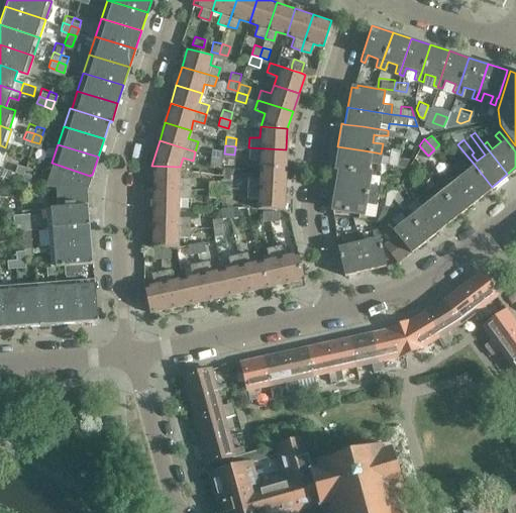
[(36,156),(38,148),(32,146),(29,154),(36,156)]
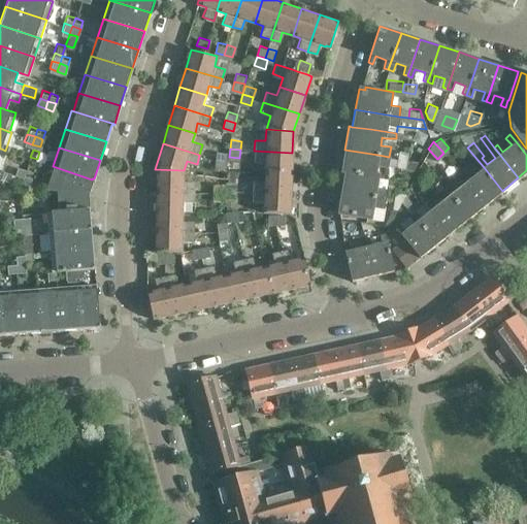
[(344,150),(341,170),(379,175),(379,173),(376,172),(377,164),(388,166),(389,157),(379,155),(344,150)]
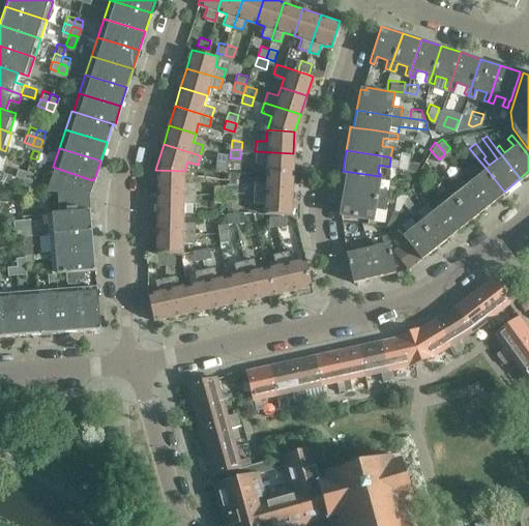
[(399,158),(409,159),(410,152),(400,150),(399,158)]
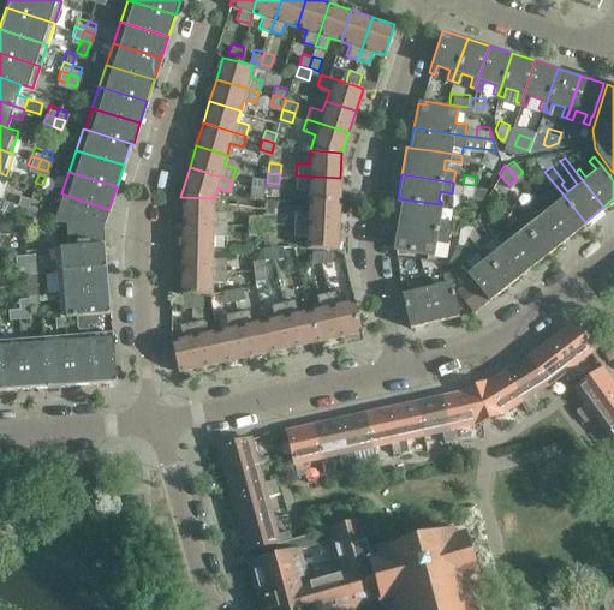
[(266,177),(254,175),(252,185),(264,187),(266,177)]
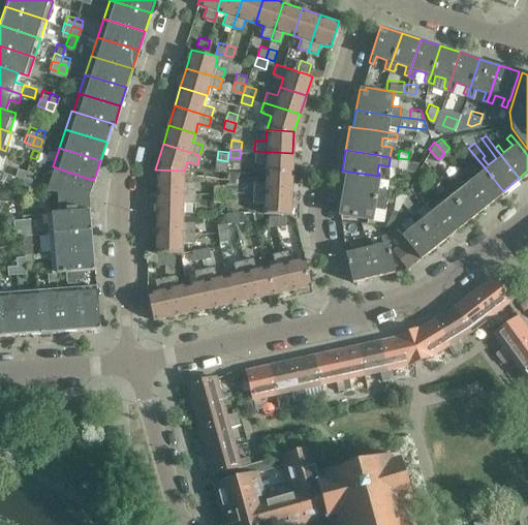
[(292,153),(254,151),(254,161),(265,161),(265,172),(292,173),(292,153)]
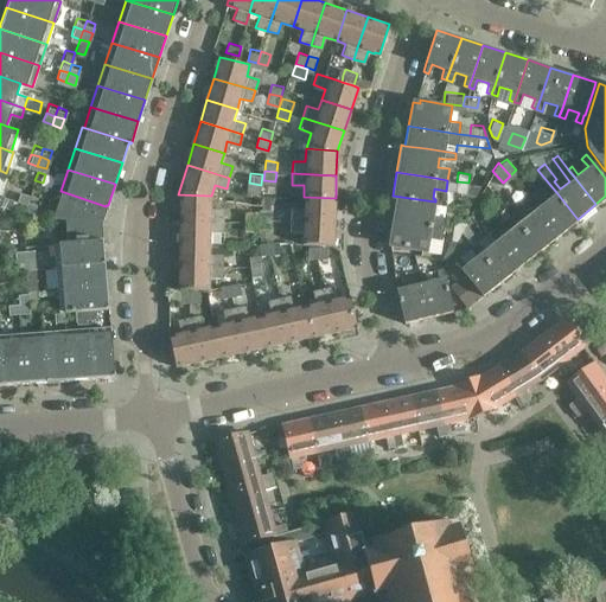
[(457,181),(455,192),(474,194),(476,184),(469,183),(457,181)]
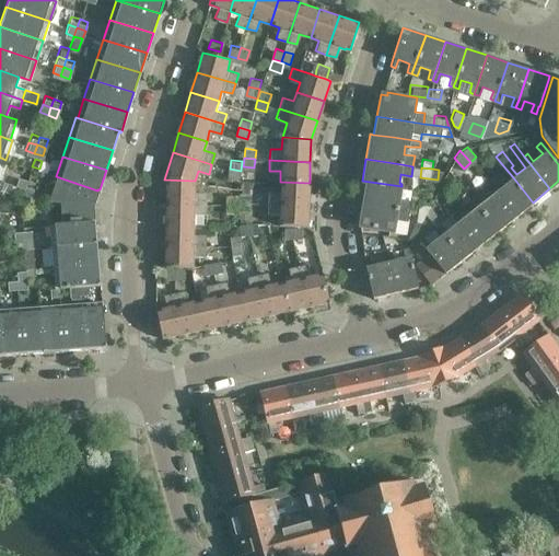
[(241,171),(230,169),(229,178),(240,180),(241,171)]
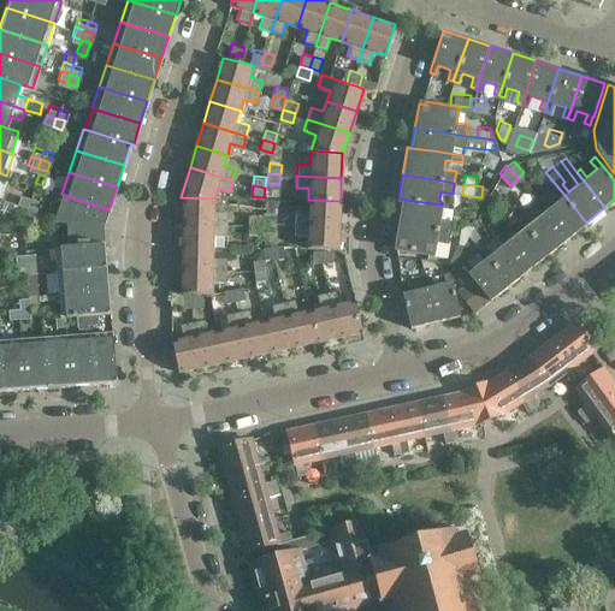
[(559,199),(549,207),(545,209),(567,237),(586,223),(565,195),(557,187),(553,191),(559,199)]
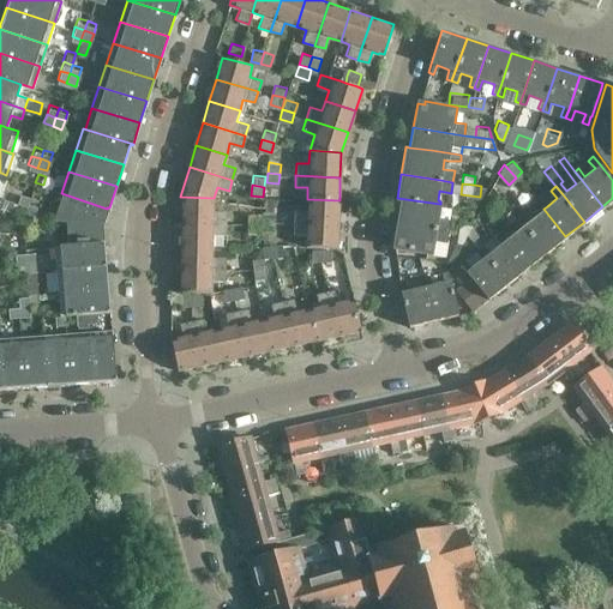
[(29,194),(20,192),(17,200),(26,203),(29,194)]
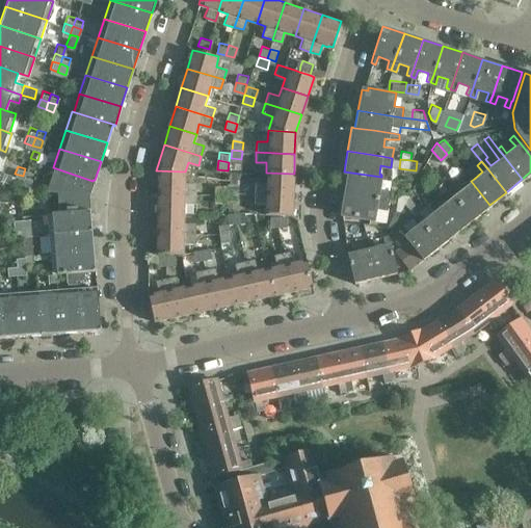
[(93,181),(53,167),(47,189),(57,190),(88,194),(93,181)]
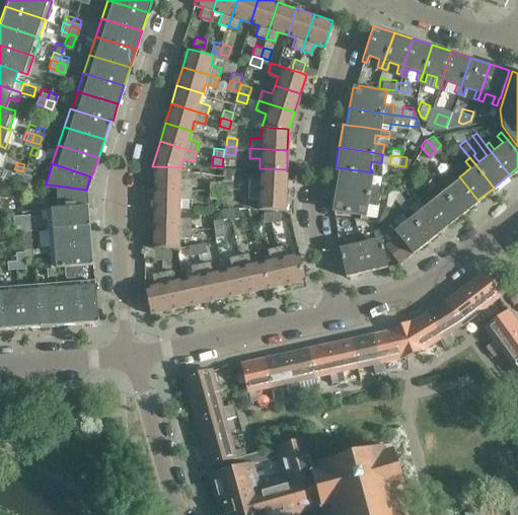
[(12,168),(4,166),(2,174),(10,176),(12,168)]
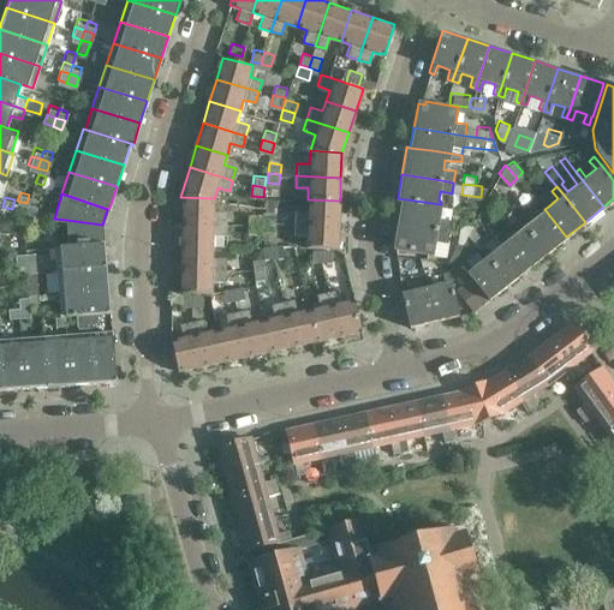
[(180,197),(180,221),(226,221),(226,210),(214,209),(214,198),(180,197)]
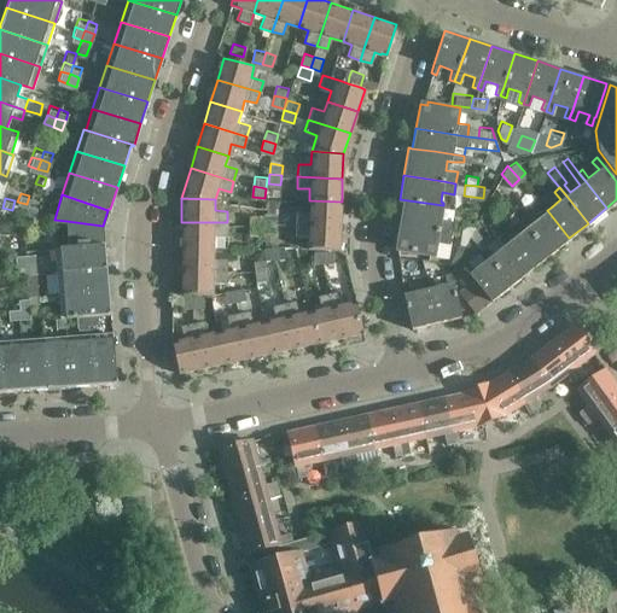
[(443,205),(400,199),(397,211),(402,211),(400,223),(440,229),(450,232),(453,220),(441,219),(443,205)]
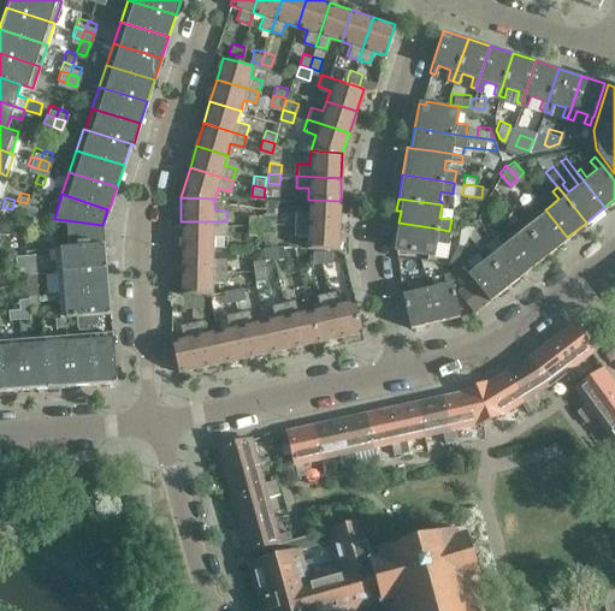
[(295,209),(294,221),(339,224),(341,201),(308,200),(307,211),(295,209)]
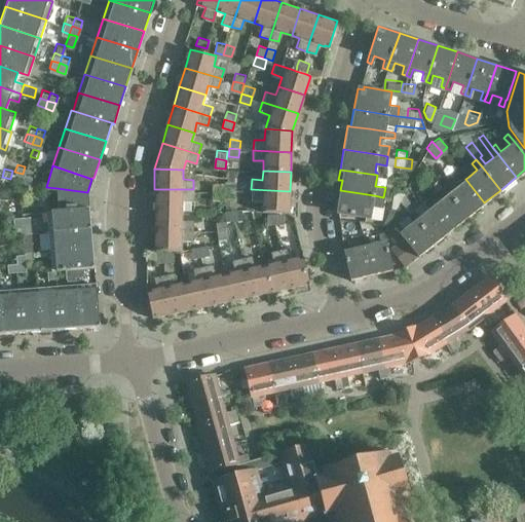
[(32,175),(24,173),(22,181),(29,183),(32,175)]
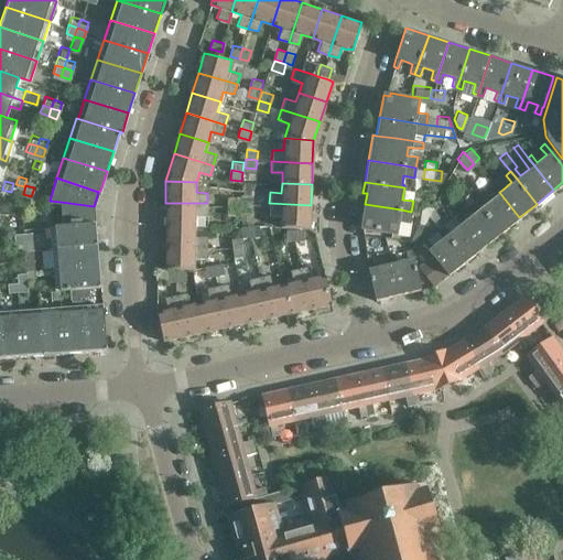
[(475,198),(482,206),(501,232),(519,217),(499,192),(494,185),(489,189),(494,196),(485,204),(478,196),(475,198)]
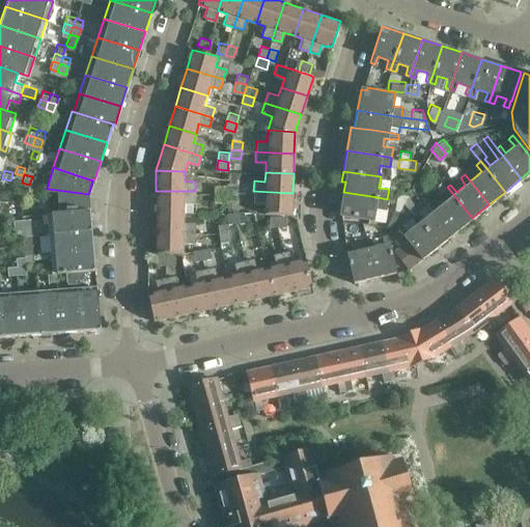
[(431,200),(437,207),(455,231),(472,218),(453,194),(447,187),(440,179),(437,183),(444,191),(449,197),(440,204),(435,197),(431,200)]
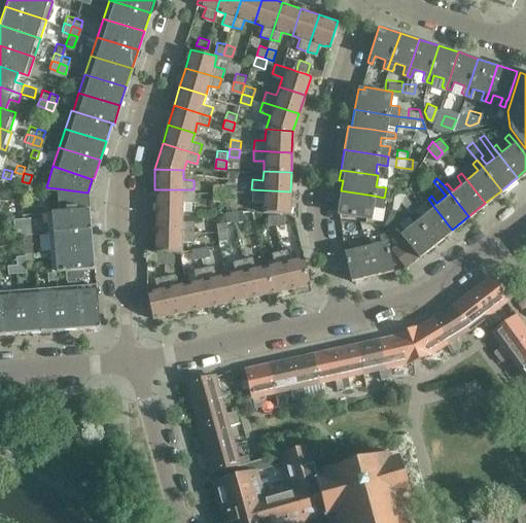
[(215,179),(215,188),(225,188),(225,180),(215,179)]
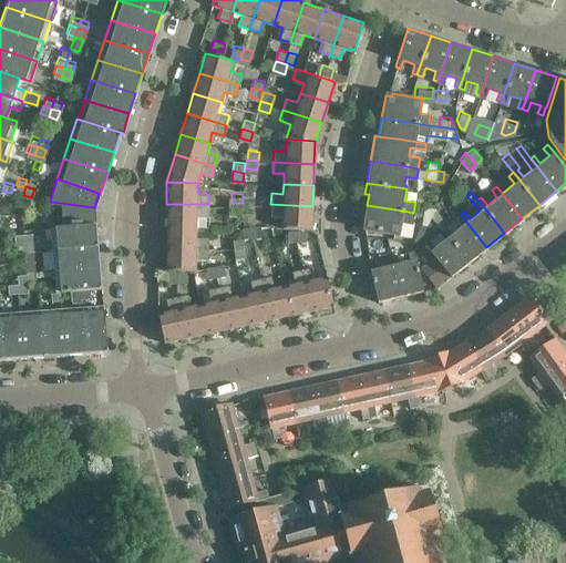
[(255,194),(244,194),(244,203),(255,204),(255,194)]
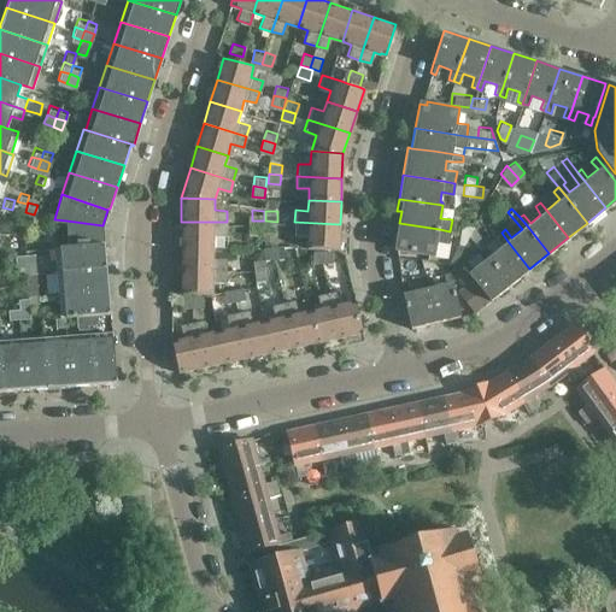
[(482,247),(488,256),(510,283),(529,269),(508,241),(491,219),(486,223),(503,245),(492,253),(473,227),(469,235),(480,249),(482,247)]
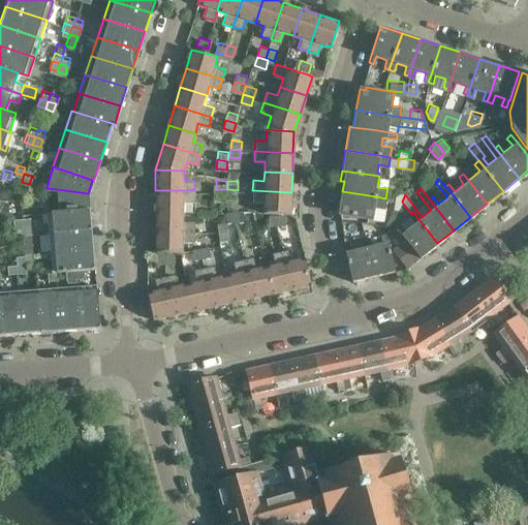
[(88,193),(57,189),(58,210),(89,208),(88,193)]
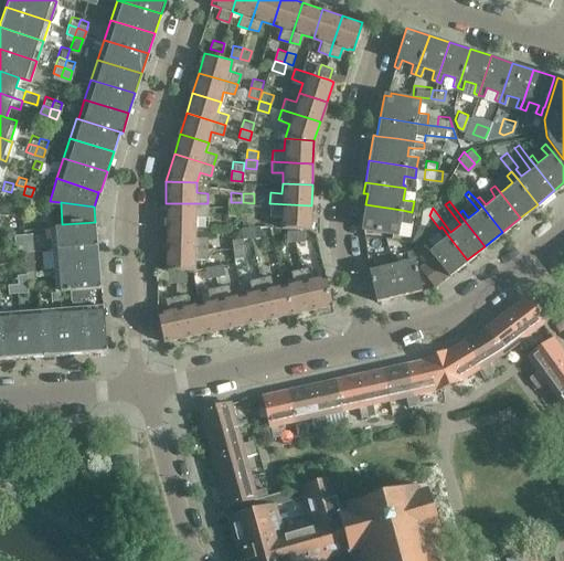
[(241,211),(242,202),(231,202),(230,211),(241,211)]
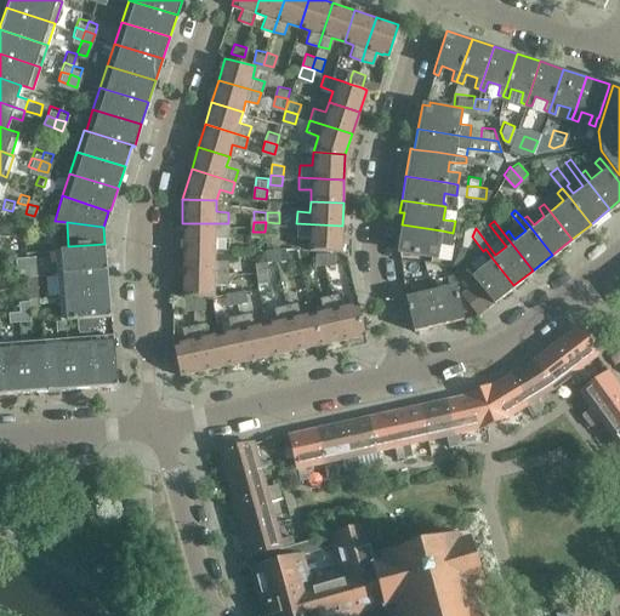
[(279,223),(267,222),(266,233),(278,233),(279,223)]
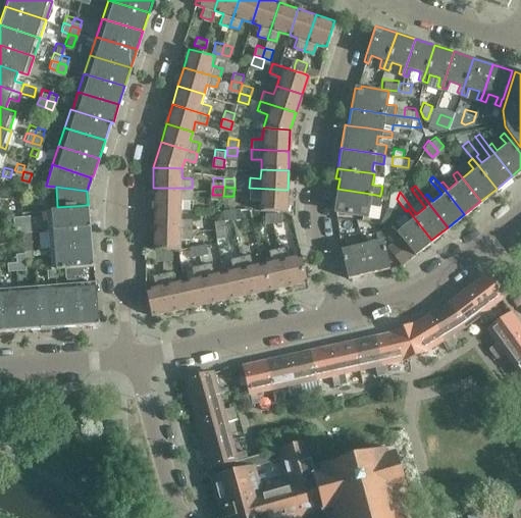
[(153,188),(153,207),(180,208),(181,198),(192,198),(192,188),(153,188)]
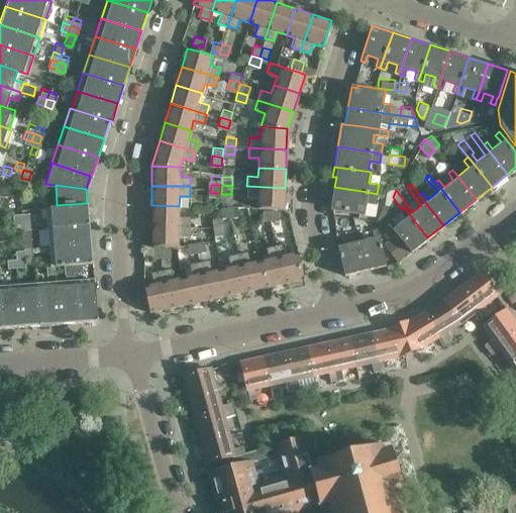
[(285,188),(246,186),(246,196),(256,196),(256,207),(262,207),(279,207),(279,206),(284,206),(285,188)]
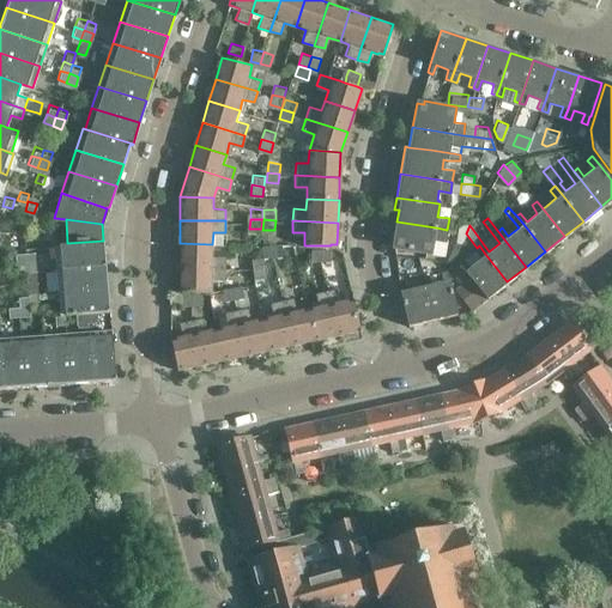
[(397,222),(393,245),(399,247),(399,249),(431,254),(431,253),(443,254),(446,241),(447,230),(436,228),(397,222)]
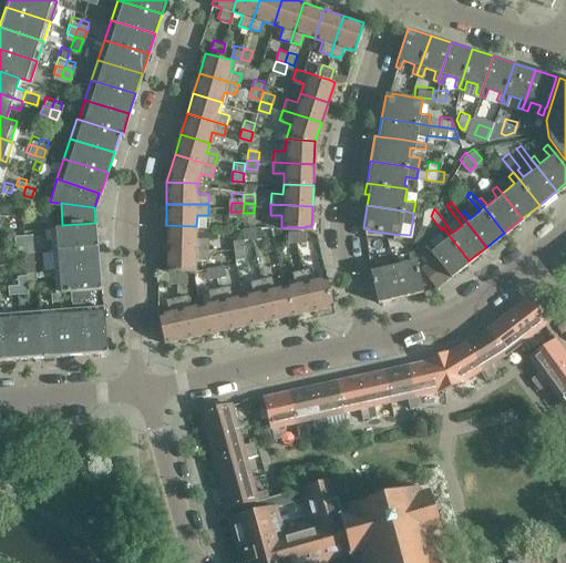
[(431,215),(435,207),(424,205),(422,214),(431,215)]
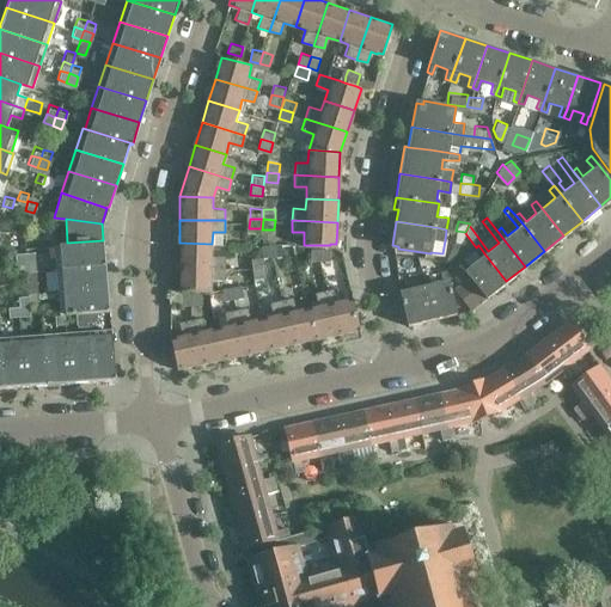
[(465,232),(456,231),(454,240),(445,259),(451,261),(465,232)]
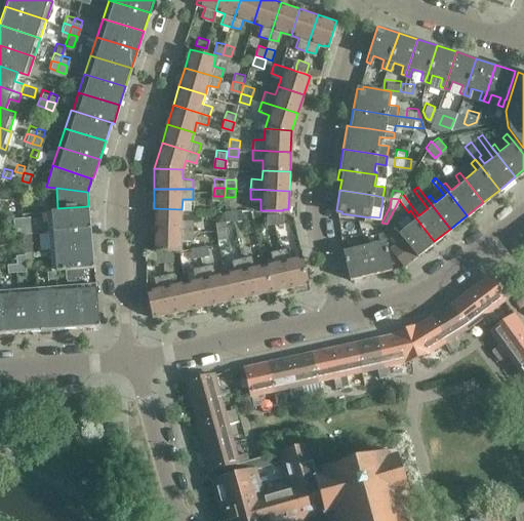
[(45,209),(46,219),(47,229),(90,226),(88,206),(57,208),(45,209)]
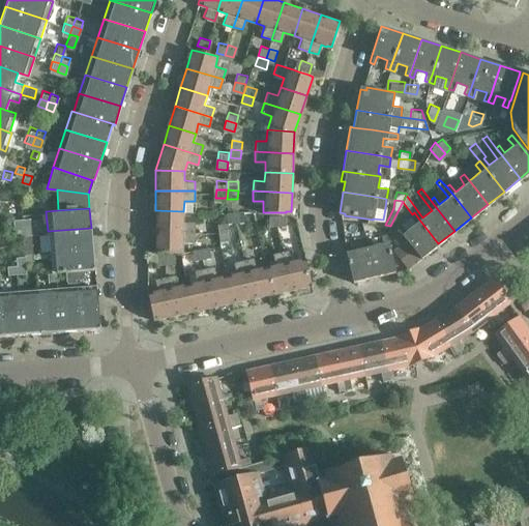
[(227,209),(228,218),(242,217),(242,208),(227,209)]
